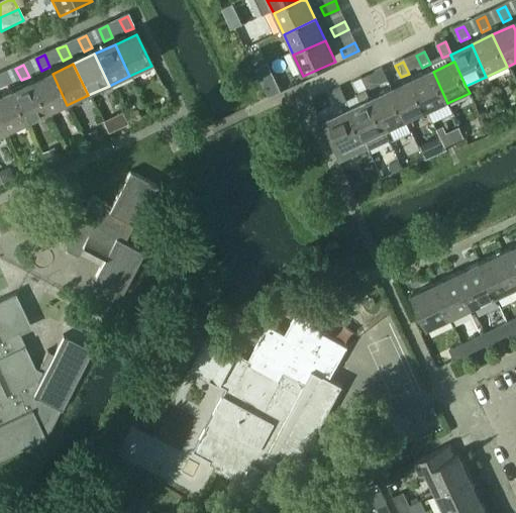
[(375,75),(380,87),(388,83),(383,71),(375,75)]
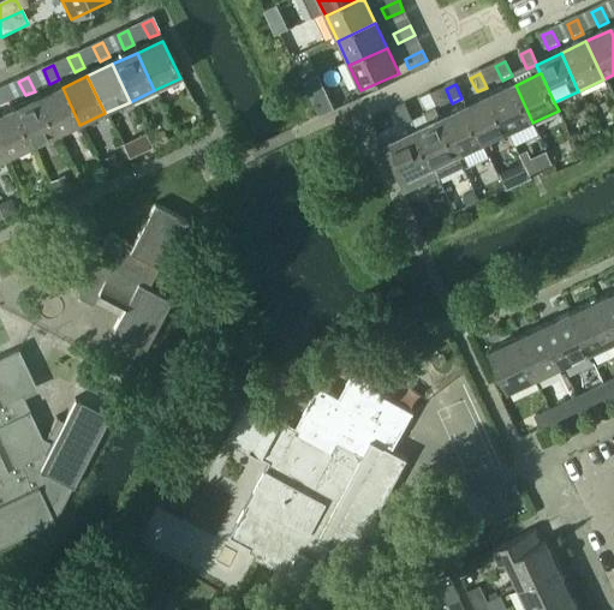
[(490,96),(508,135),(532,123),(516,85),(490,96)]
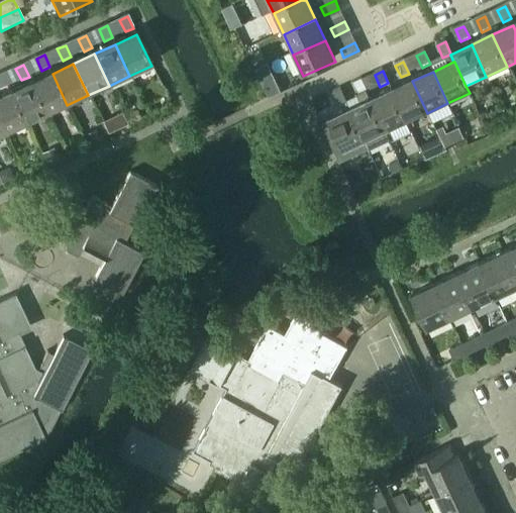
[(31,83),(46,115),(67,105),(53,74),(31,83)]
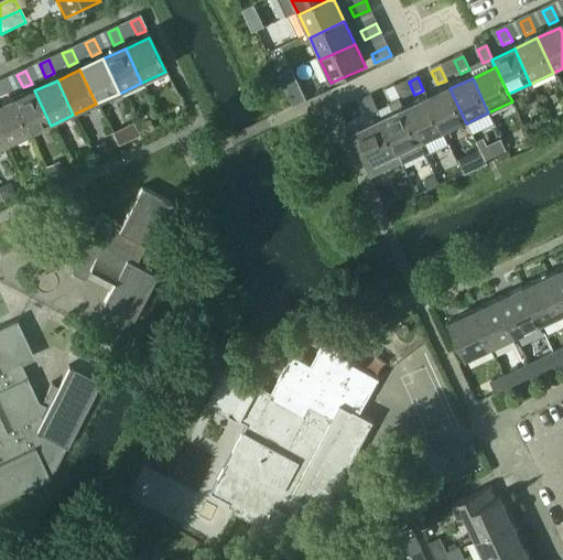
[(0,82),(0,98),(9,94),(3,82),(0,82)]
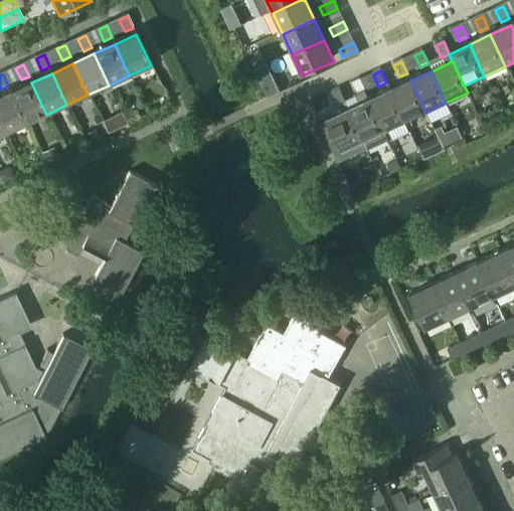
[(355,98),(359,105),(366,102),(363,94),(366,93),(360,80),(352,84),(358,97),(355,98)]
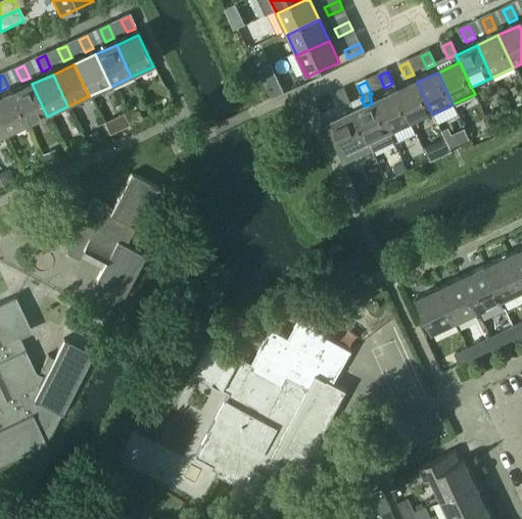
[(395,92),(411,124),(432,114),(417,82),(395,92)]
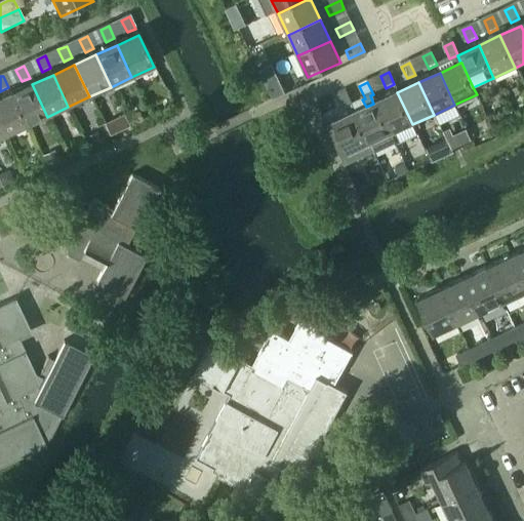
[(10,94),(26,126),(47,117),(32,84),(10,94)]
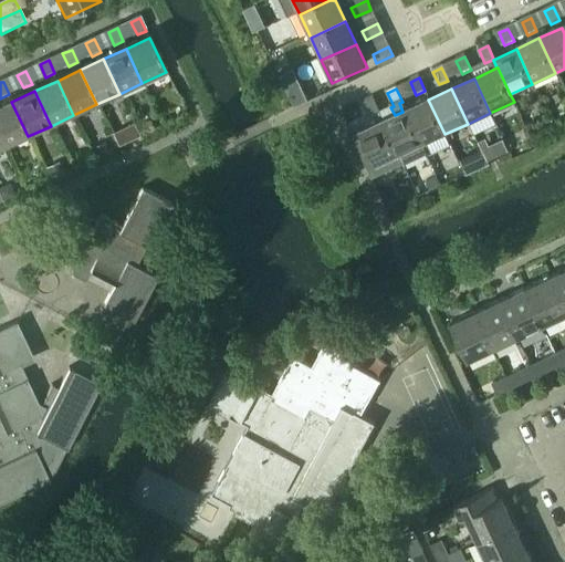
[(364,104),(370,116),(379,113),(374,100),(364,104)]
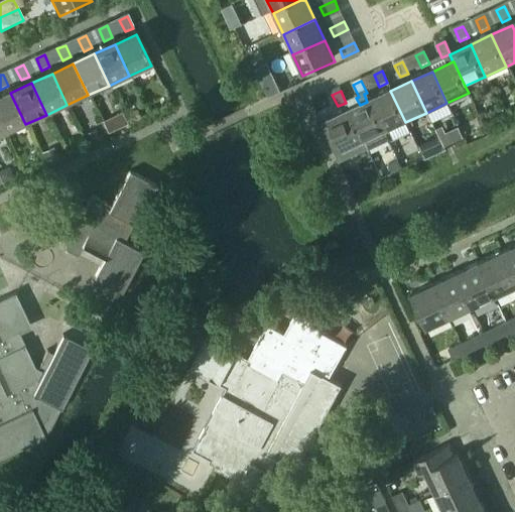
[(370,101),(384,132),(405,122),(390,91),(370,101)]
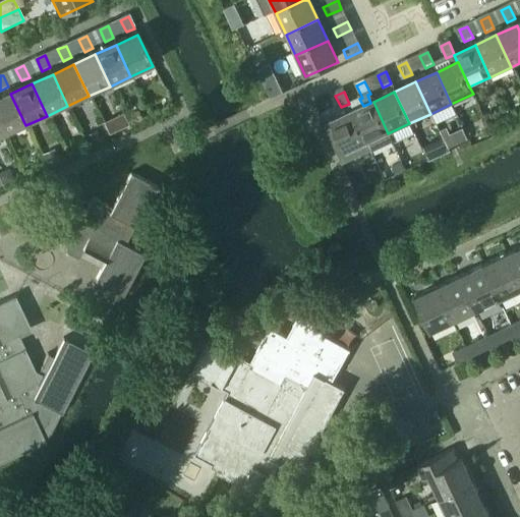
[(0,98),(0,125),(4,135),(25,125),(10,94),(0,98)]
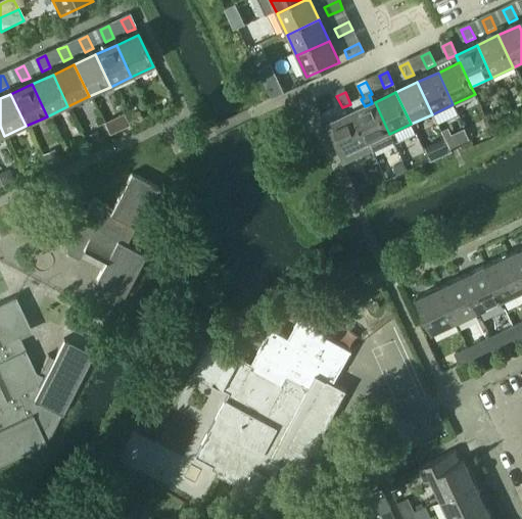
[(353,111),(369,144),(373,153),(394,143),(389,134),(375,102),(353,111)]
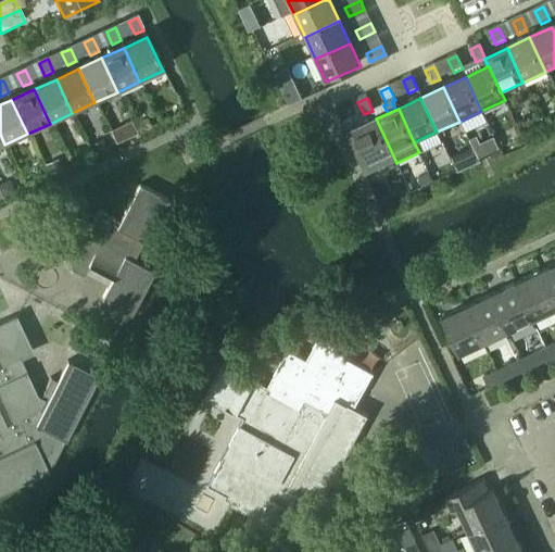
[(396,163),(392,153),(376,118),(353,130),(354,134),(347,137),(366,177),(396,163)]
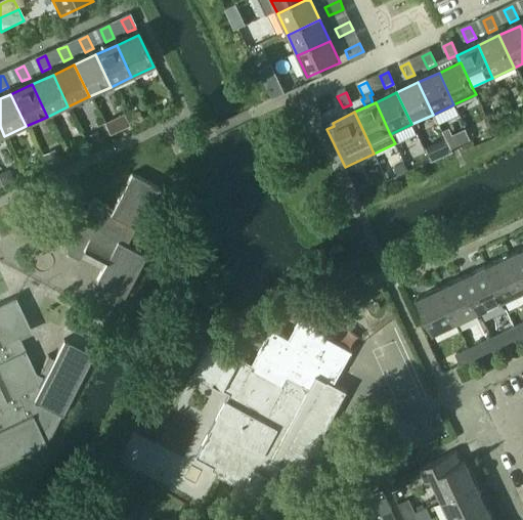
[(95,286),(123,300),(145,259),(126,249),(135,231),(138,233),(160,192),(132,177),(113,212),(93,202),(64,256),(79,263),(84,254),(106,265),(95,286)]
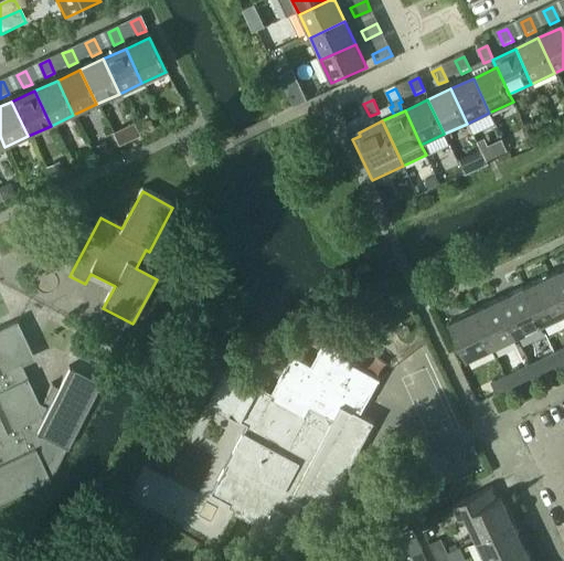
[(563,272),(549,278),(563,311),(563,272)]
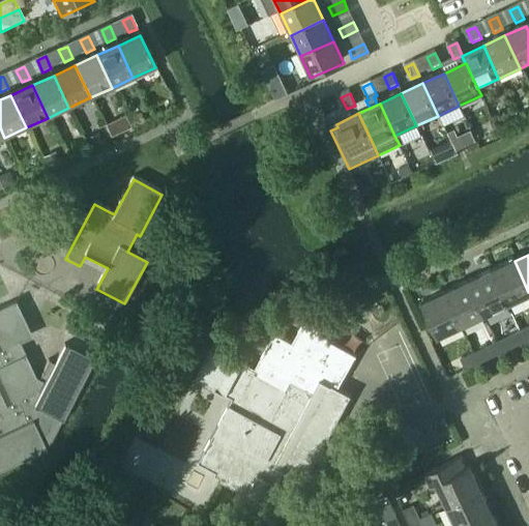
[(491,272),(507,308),(528,297),(528,292),(515,261),(491,272)]
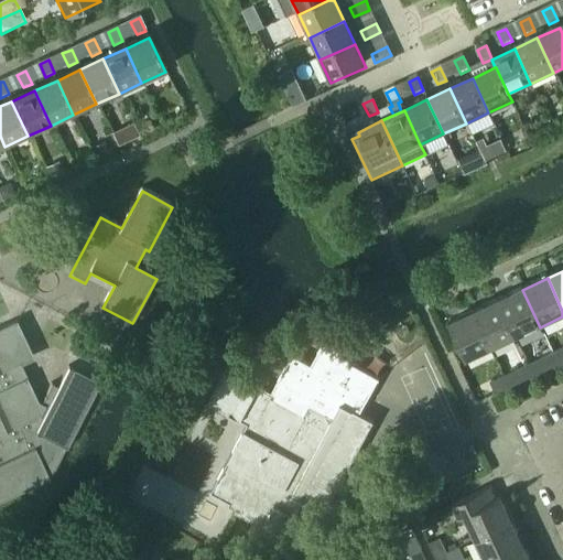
[(498,301),(516,338),(540,327),(522,290),(498,301)]
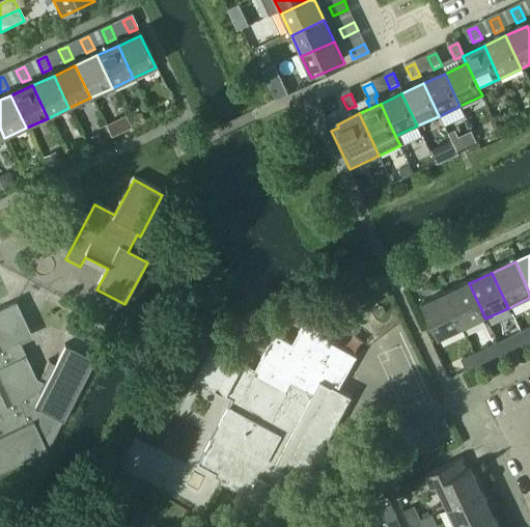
[(445,295),(462,330),(485,319),(469,283),(445,295)]
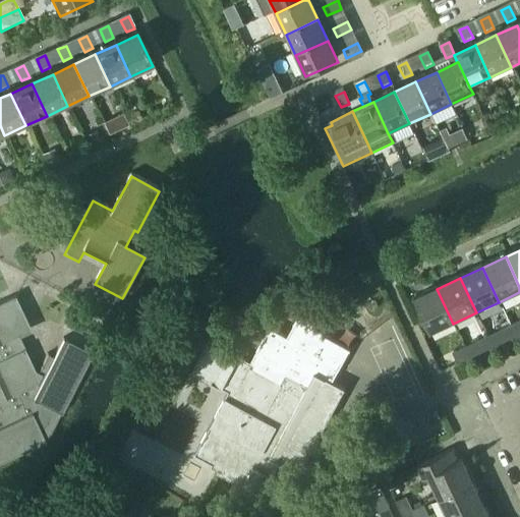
[(414,300),(429,334),(453,324),(437,289),(414,300)]
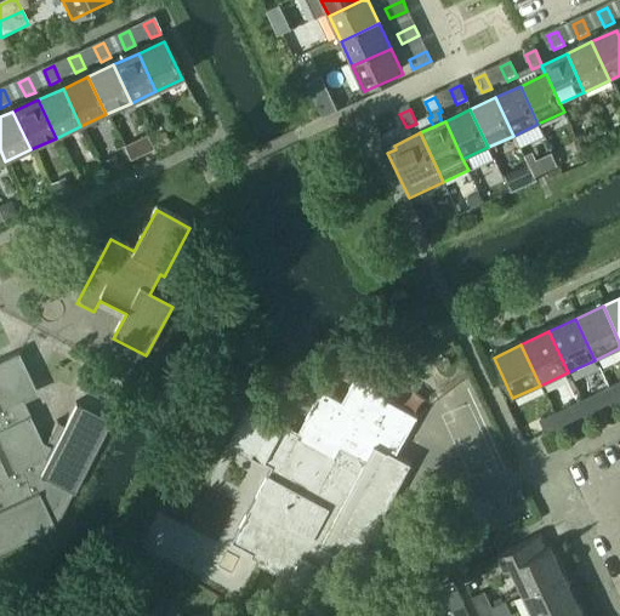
[(0,554),(53,530),(55,532),(56,531),(53,526),(57,525),(72,496),(75,497),(77,496),(74,496),(109,426),(111,427),(112,426),(75,408),(64,429),(57,426),(45,449),(40,446),(28,421),(30,420),(22,403),(35,397),(17,358),(20,357),(18,355),(0,364),(0,554)]
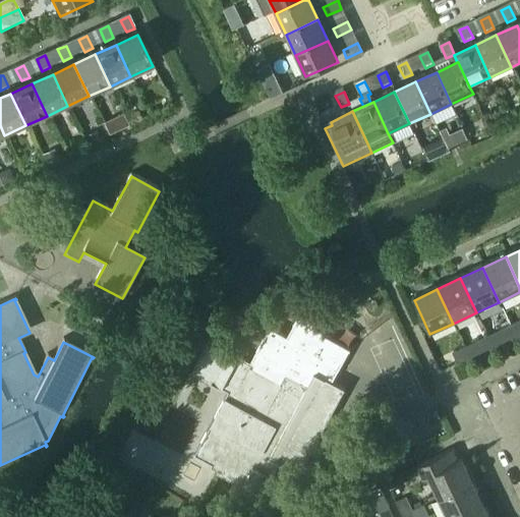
[(192,374),(191,375),(229,395),(194,459),(211,468),(210,469),(211,470),(212,469),(244,486),(238,498),(268,514),(269,513),(268,512),(282,485),(283,485),(284,484),(274,479),(280,466),(299,476),(300,475),(299,474),(343,392),(344,393),(345,392),(332,385),(349,353),(350,352),(324,338),(329,329),(300,313),(300,314),(300,316),(287,340),(270,330),(269,331),(270,332),(250,365),(245,363),(244,365),(208,345),(207,346),(209,347),(193,374),(192,374)]
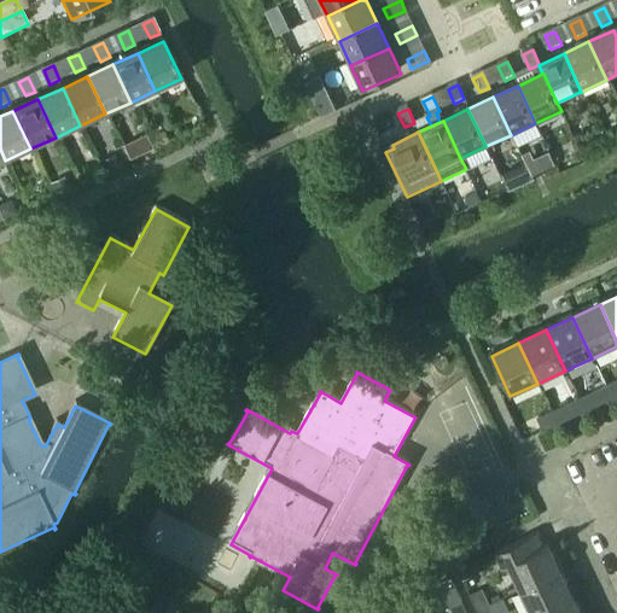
[(616,384),(606,389),(612,402),(616,400),(616,384)]
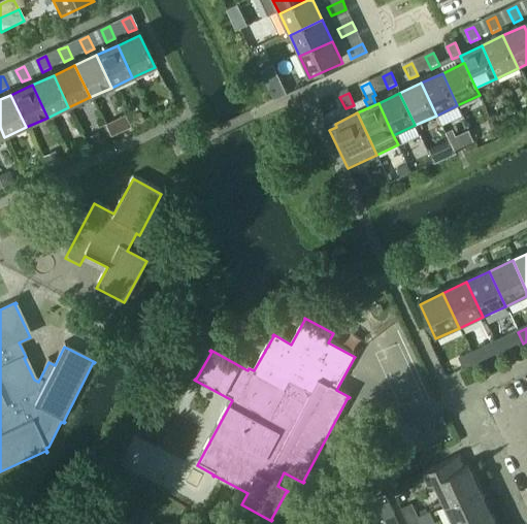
[(505,338),(509,350),(523,344),(518,332),(505,338)]
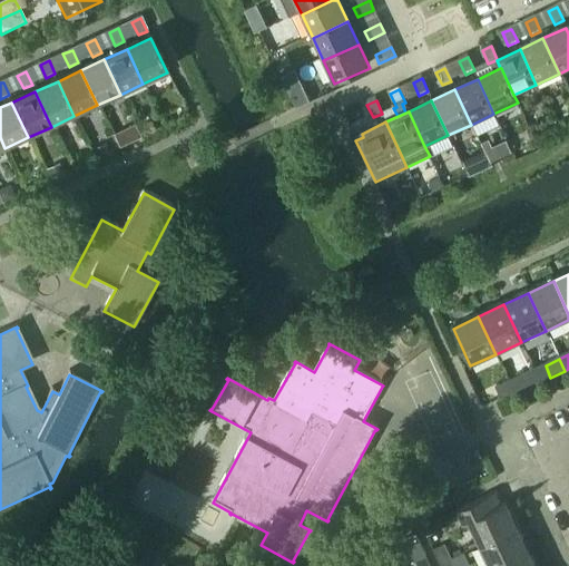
[(510,382),(514,394),(529,388),(523,376),(510,382)]
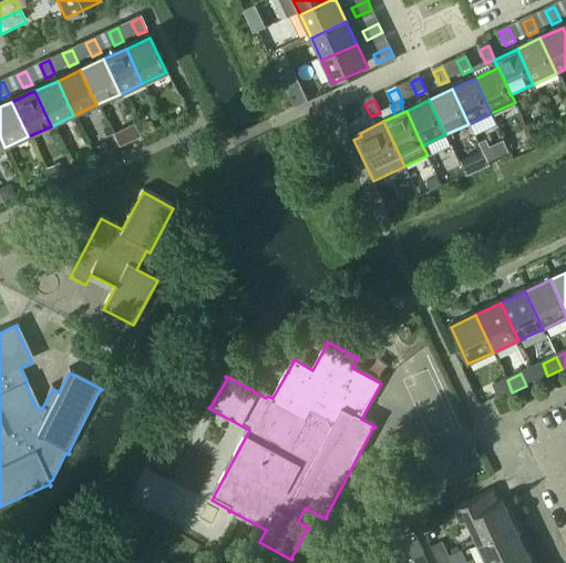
[(493,387),(498,399),(512,392),(507,380),(493,387)]
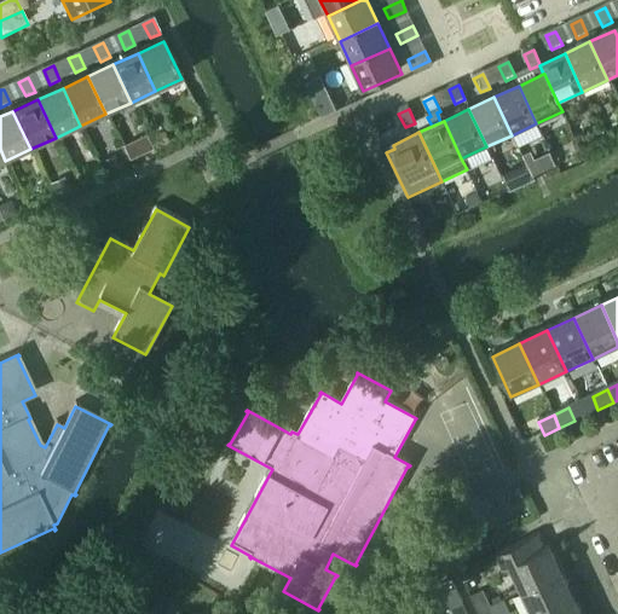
[(509,568),(521,595),(562,575),(549,548),(546,549),(539,537),(497,556),(503,571),(509,568)]
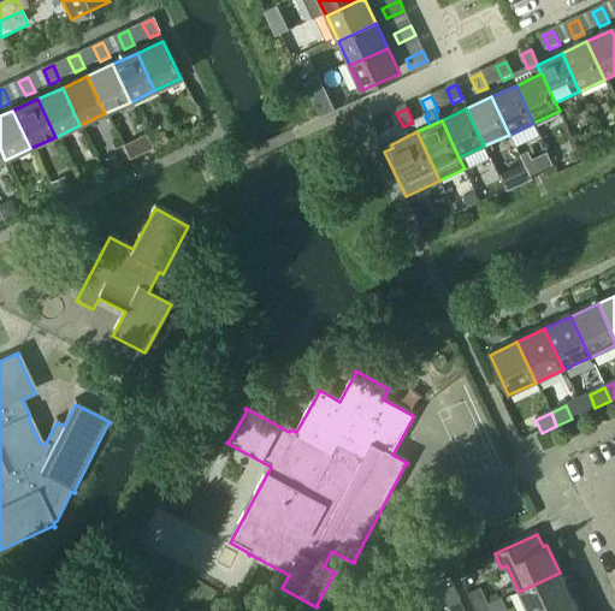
[(519,592),(527,610),(548,610),(573,599),(560,573),(519,592)]
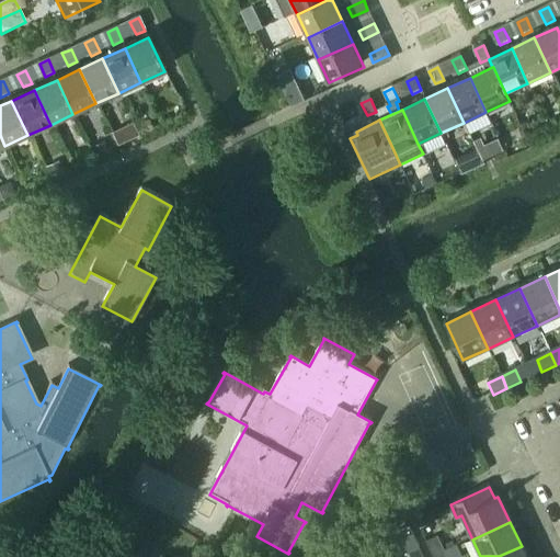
[(401,542),(409,556),(420,550),(413,536),(401,542)]
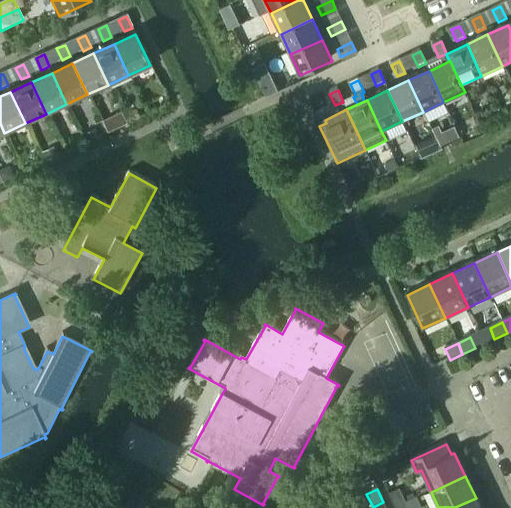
[(389,496),(394,507),(399,507),(406,504),(400,491),(389,496)]
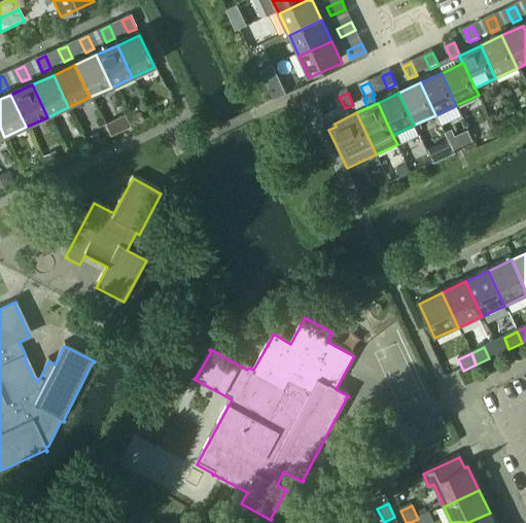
[(494,522),(490,513),(468,522),(494,522)]
